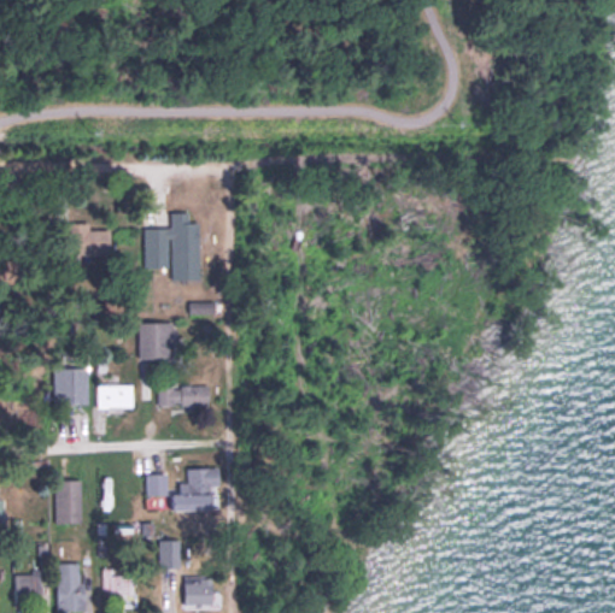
[(171,281),(201,281),(201,223),(189,223),(189,212),(173,212),(173,228),(145,228),(145,269),(171,269),(171,281)]
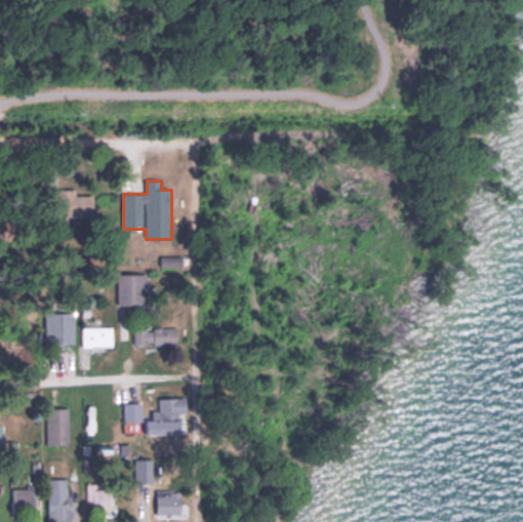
[(56,192),(56,218),(95,218),(95,192),(56,192)]
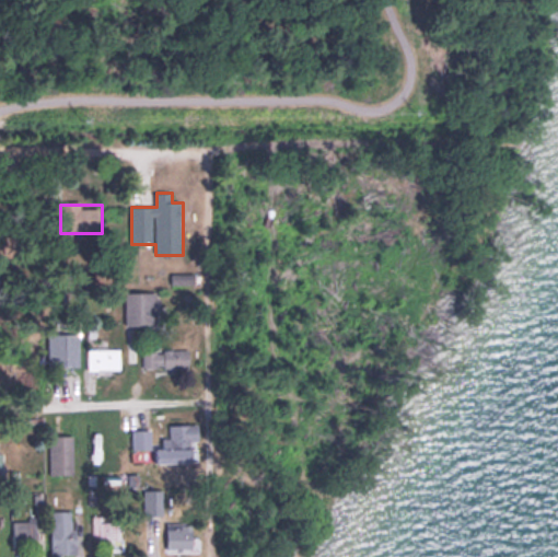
[(196,276),(174,276),(174,286),(196,286),(196,276)]
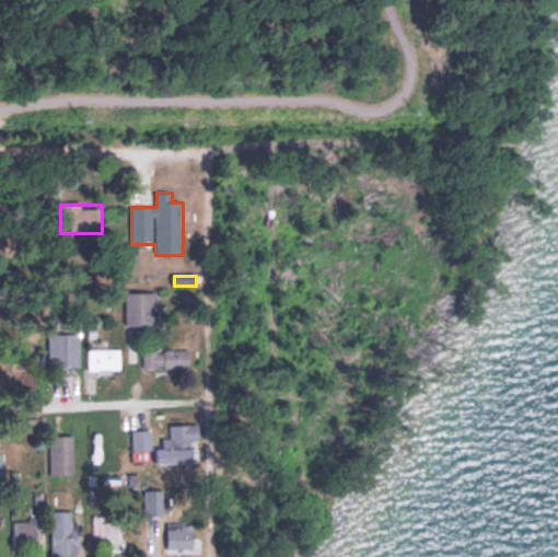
[(127,325),(160,325),(160,293),(127,293),(127,325)]
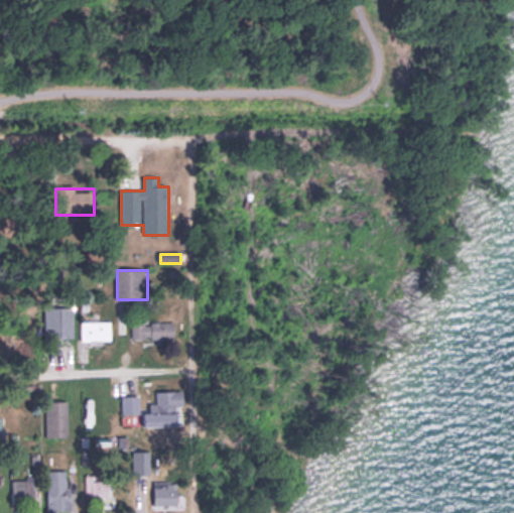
[(75,309),(53,309),(53,341),(75,341),(75,309)]
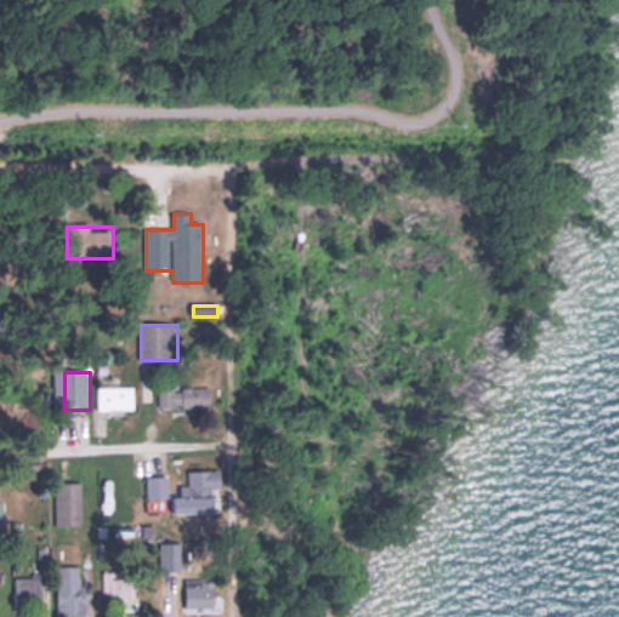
[(98,412),(135,412),(135,388),(98,388),(98,412)]
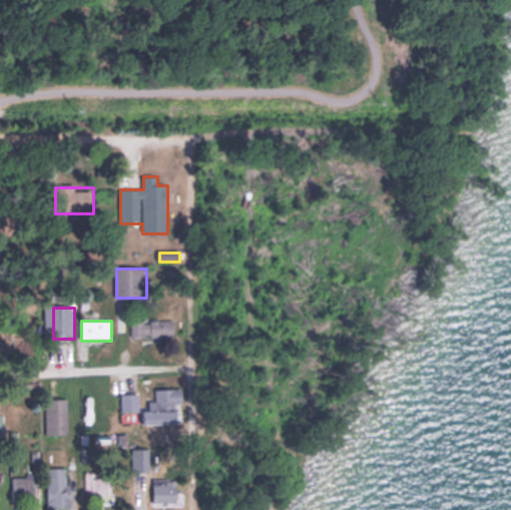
[(174,339),(174,322),(132,322),(132,339),(174,339)]
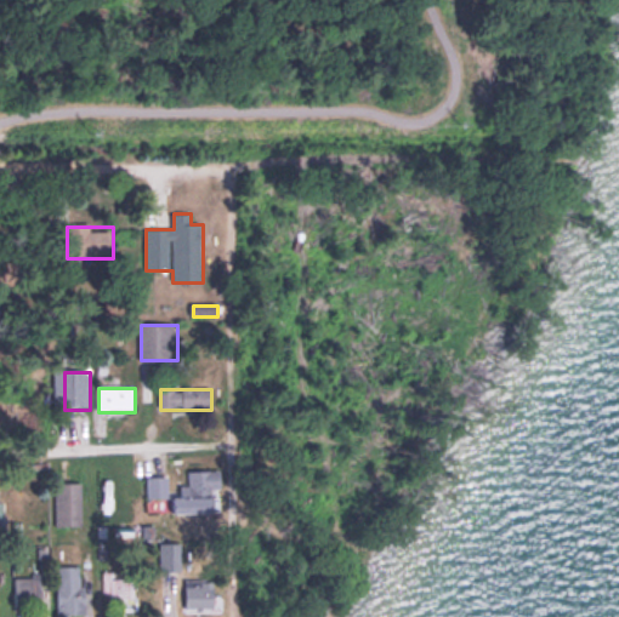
[(221,515),(221,492),(222,492),(222,472),(188,472),(188,489),(177,489),(177,515),(221,515)]
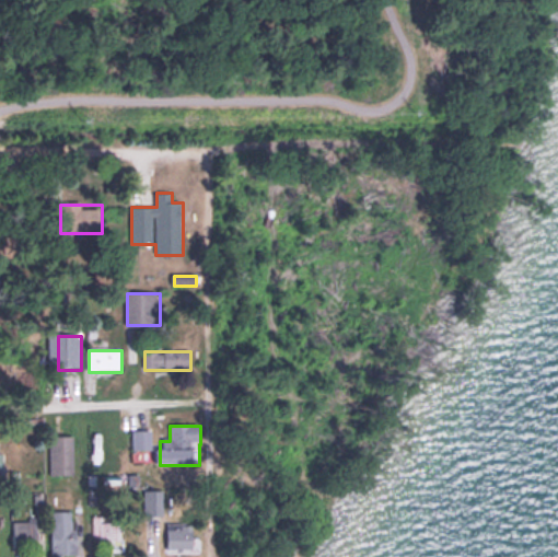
[(151,432),(134,432),(134,449),(151,449),(151,432)]
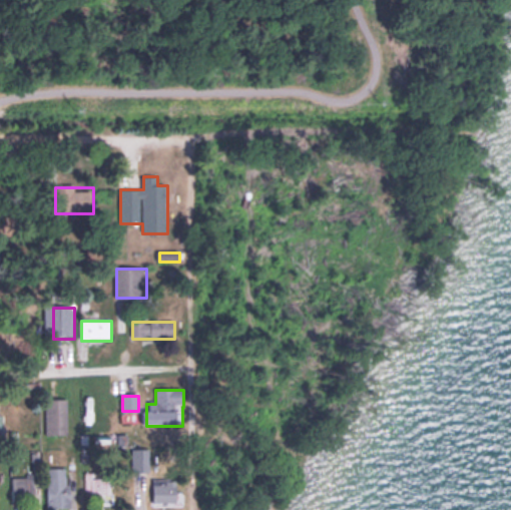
[(68,400),(46,400),(46,436),(68,436),(68,400)]
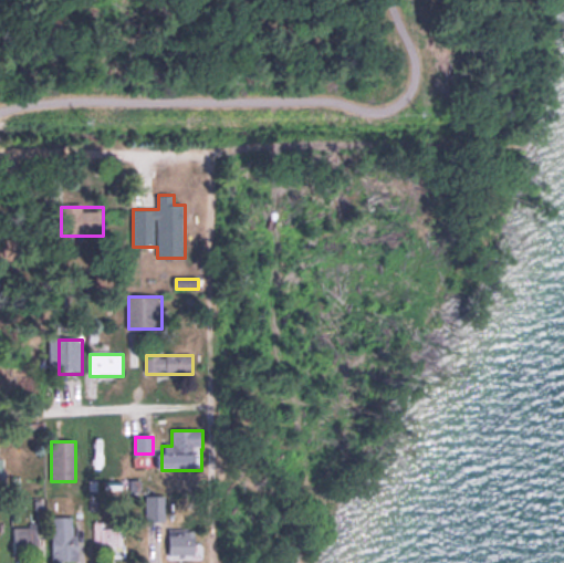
[(77,562),(77,518),(53,518),(53,562),(77,562)]
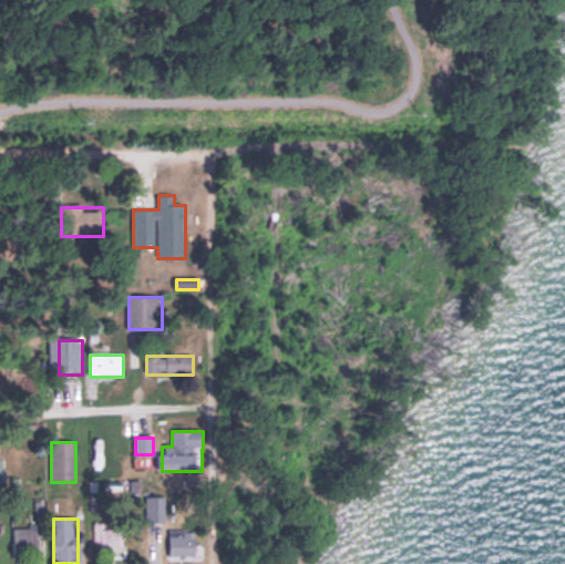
[(40,557),(38,525),(16,526),(17,559),(40,557)]
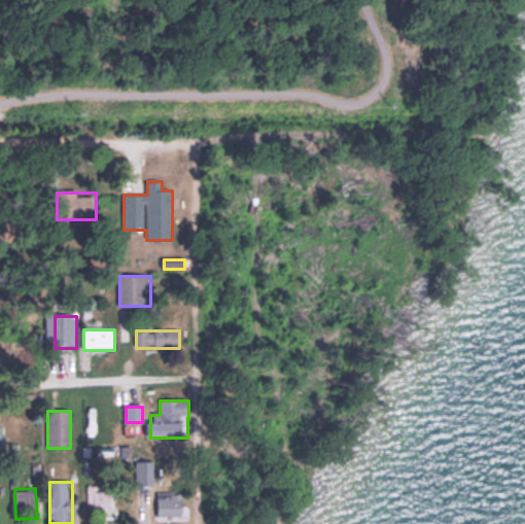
[(89,490),(89,508),(114,508),(114,490),(89,490)]
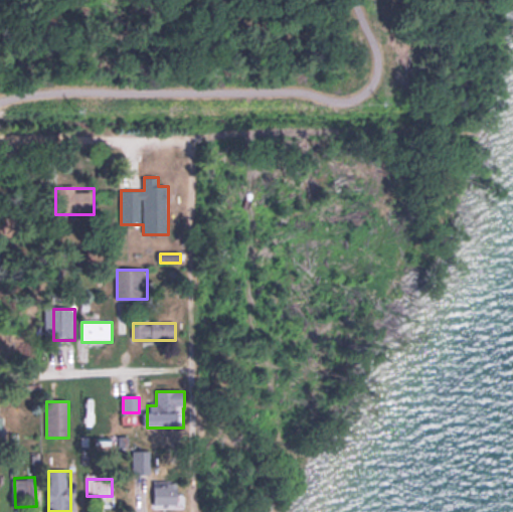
[(178,505),(178,482),(154,482),(154,505),(178,505)]
